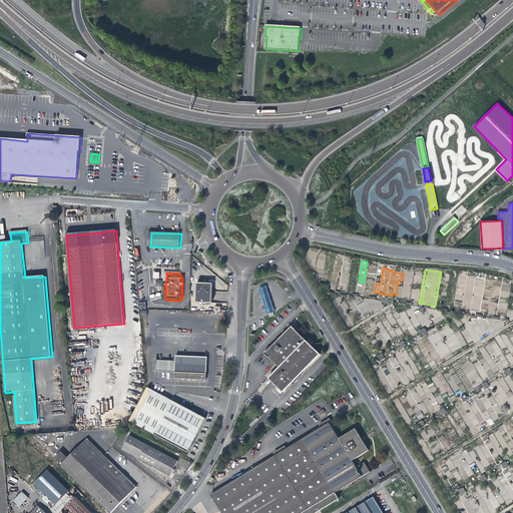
[(461,309),(480,312),(485,279),(467,276),(466,278),(461,277),(459,290),(464,291),(461,309)]
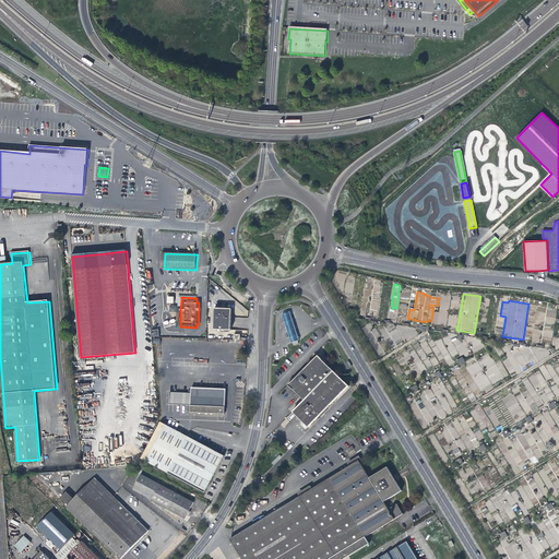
[(216,310),(215,330),(232,330),(232,322),(232,316),(233,310),(216,310)]
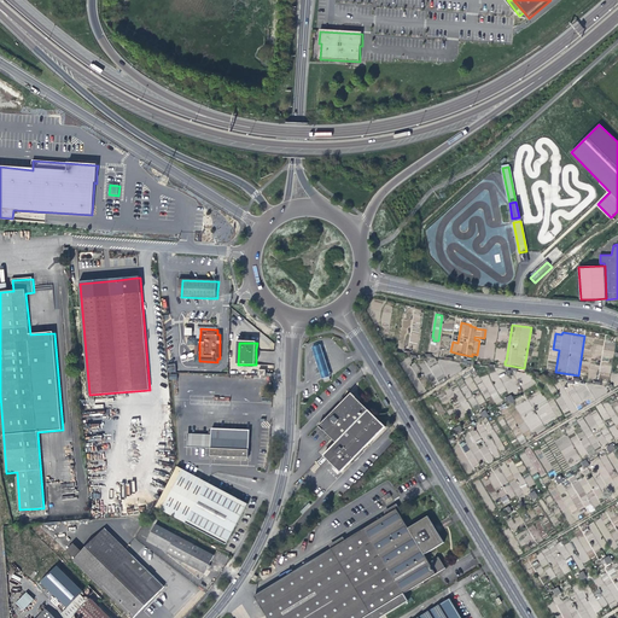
[(321,345),(313,349),(322,380),(331,377),(321,345)]
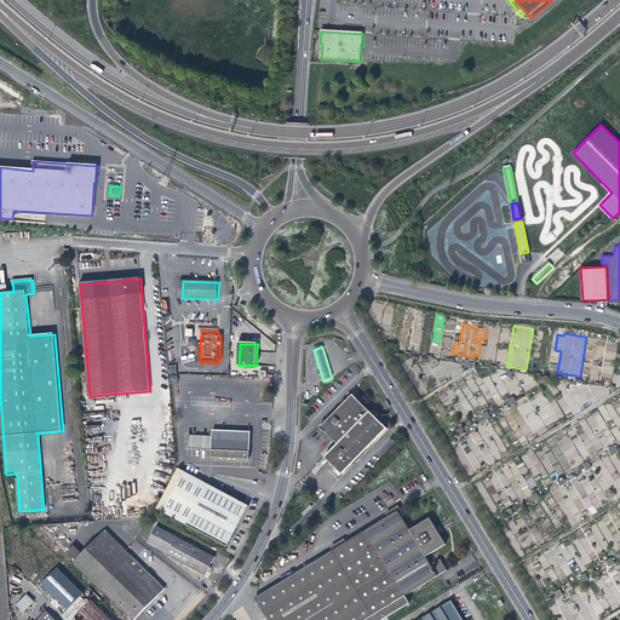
[(336,442),(339,445),(373,413),(356,395),(349,401),(322,428),(332,437),(336,442)]
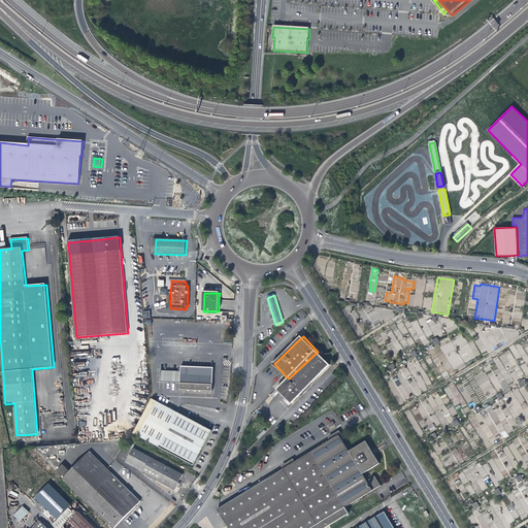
[(331,366),(318,352),(289,378),(277,390),(291,404),(331,366)]
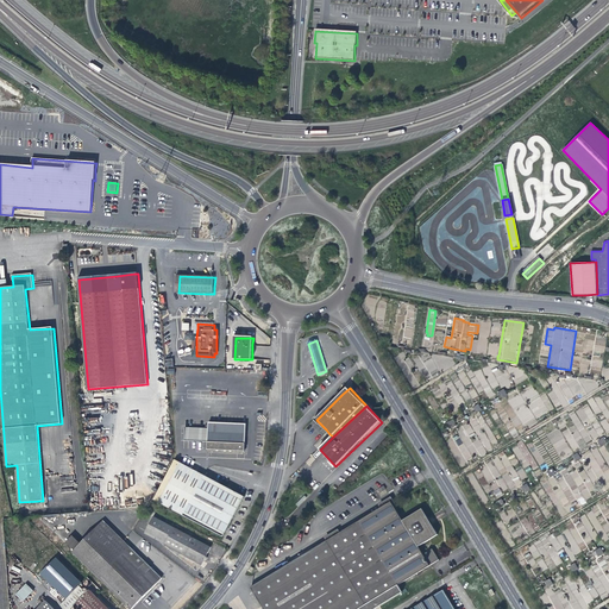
[(208,450),(237,451),(245,452),(245,445),(245,424),(209,422),(208,429),(186,428),(186,441),(208,441),(208,450)]
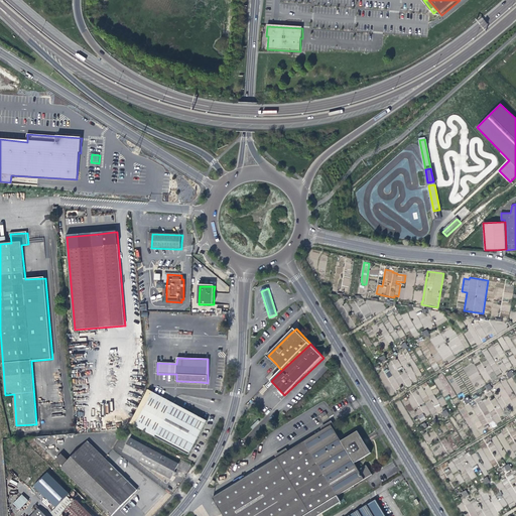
[(384,371),(394,389),(405,383),(407,387),(412,385),(404,371),(399,374),(396,369),(401,367),(397,359),(392,361),(393,364),(388,367),(389,368),(384,371)]
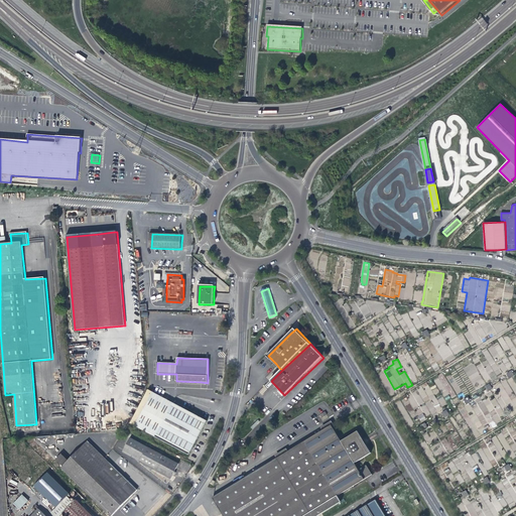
[(131,423),(140,427),(145,430),(151,433),(156,435),(173,444),(188,452),(203,425),(206,418),(191,411),(185,408),(175,403),(173,402),(148,390),(139,407),(131,423)]
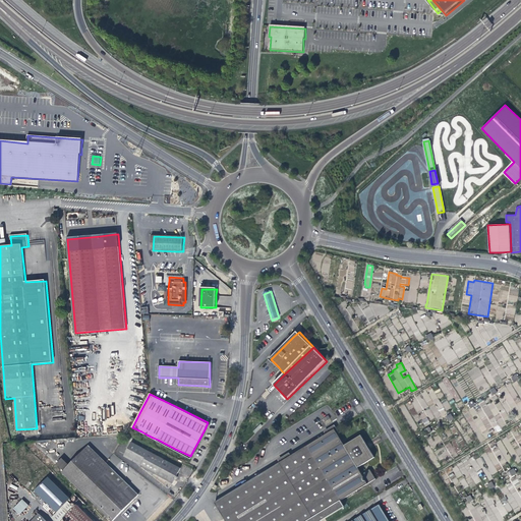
[(442,414),(446,412),(438,398),(433,400),(442,414)]
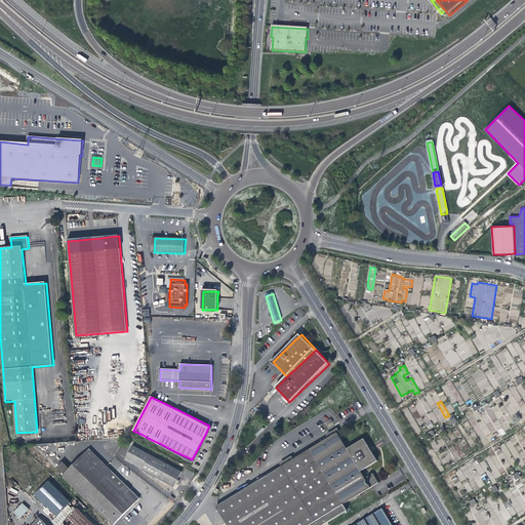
[(438,408),(433,410),(434,411),(429,415),(433,423),(438,420),(439,421),(443,418),(438,408)]
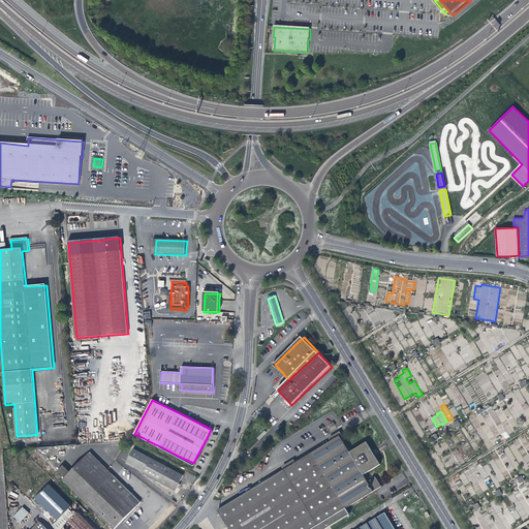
[(428,427),(432,432),(437,429),(433,424),(428,427)]
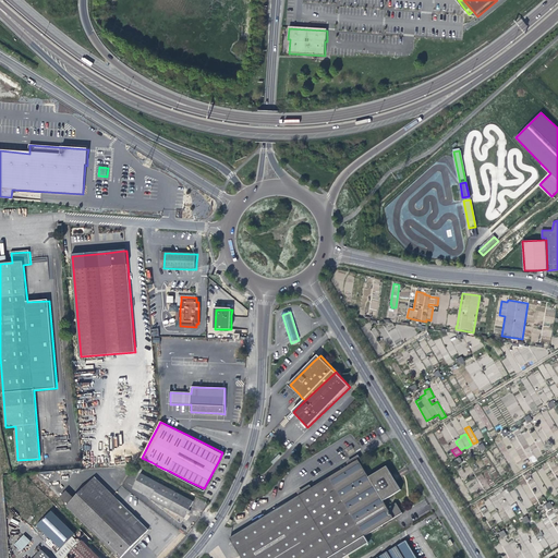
[(294,500),(232,537),(243,557),(349,557),(370,546),(367,541),(365,538),(397,519),(404,514),(399,505),(390,510),(387,506),(385,502),(403,492),(395,478),(389,469),(371,478),(361,462),(294,500)]
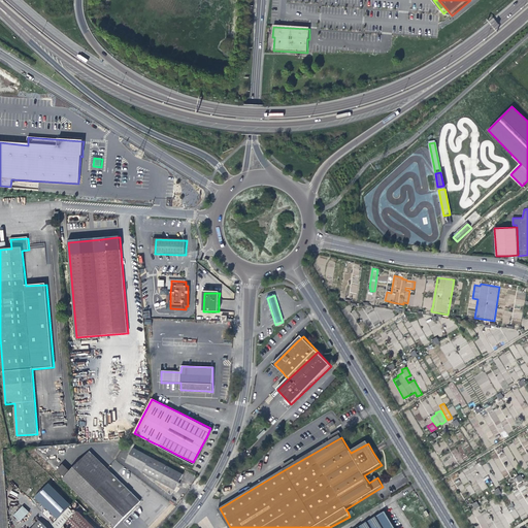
[(126,459),(142,468),(150,454),(133,444),(126,459)]
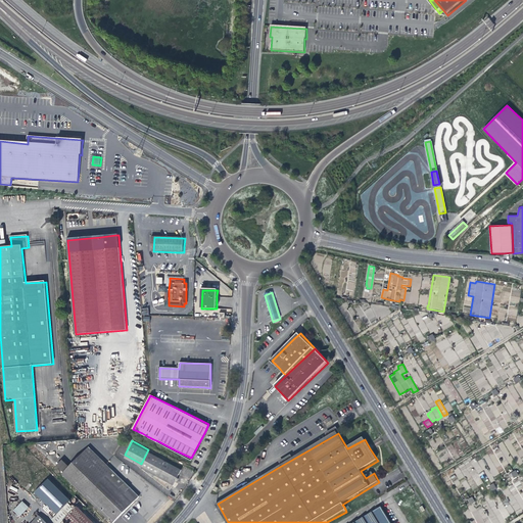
[(63,475),(81,491),(107,464),(90,446),(63,475)]
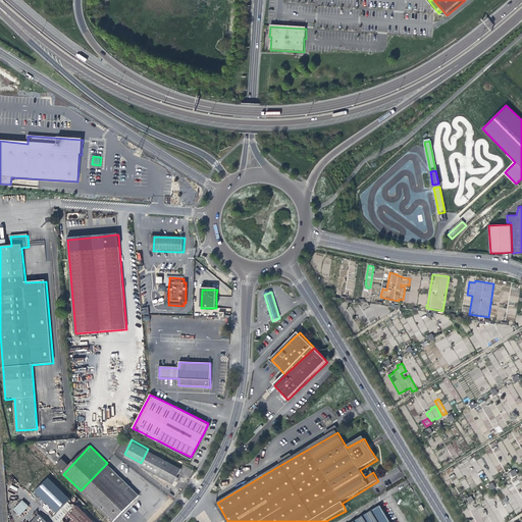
[(180,466),(148,449),(141,463),(140,464),(154,471),(153,474),(169,486),(173,481),(178,475),(176,474),(180,466)]
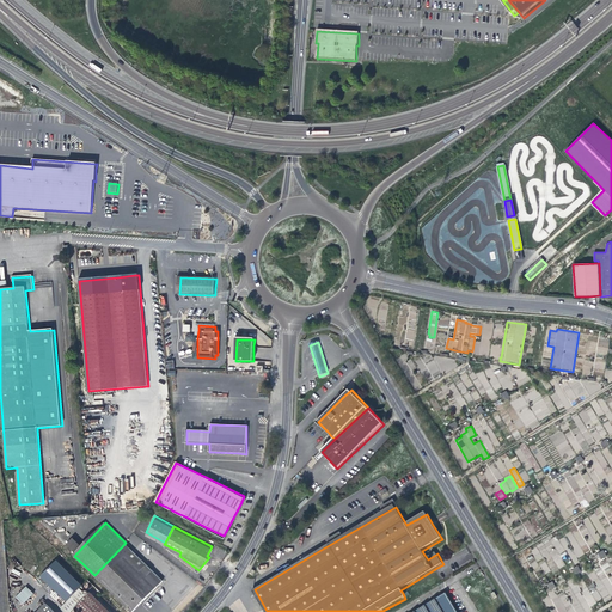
[(136,552),(126,543),(95,575),(133,611),(148,595),(160,582),(164,577),(142,558),(136,552)]
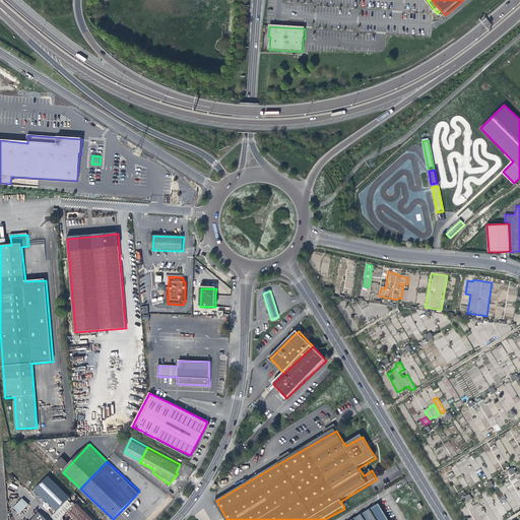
[(13,508),(19,513),(28,504),(21,498),(13,508)]
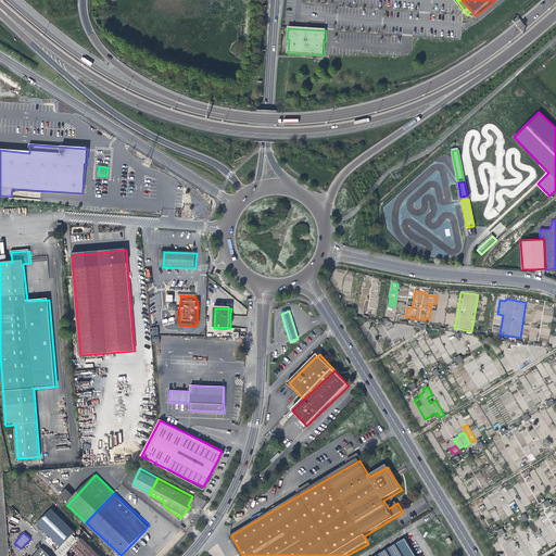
[(74,534),(57,552),(62,555),(63,555),(68,553),(71,555),(100,555),(81,538),(78,540),(74,534)]
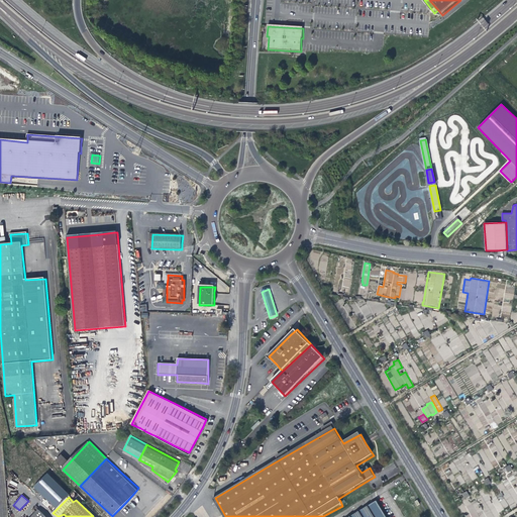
[(386,516),(378,504),(353,516),(386,516)]
